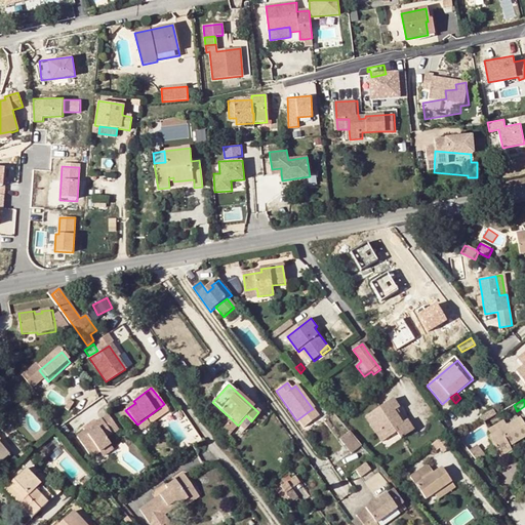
[(377,406),(365,414),(379,437),(392,430),(398,438),(412,429),(397,404),(381,413),(377,406)]
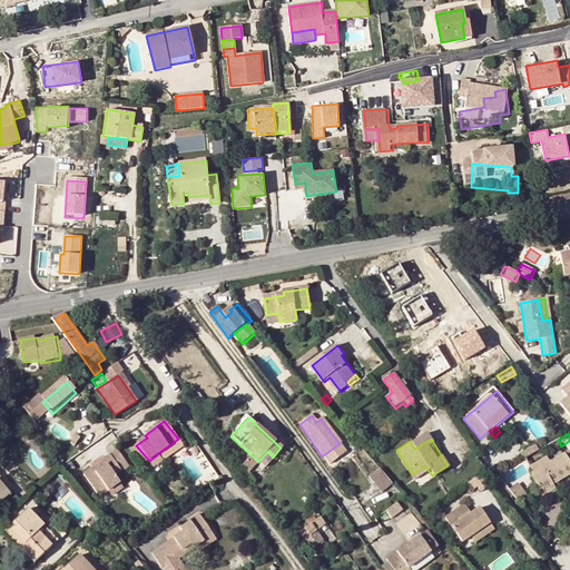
[(338,444),(322,457),(328,465),(345,454),(338,444)]
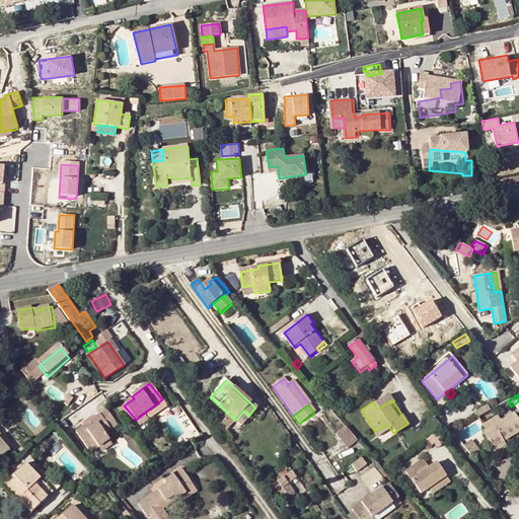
[(255,408),(251,413),(257,420),(263,414),(255,408)]
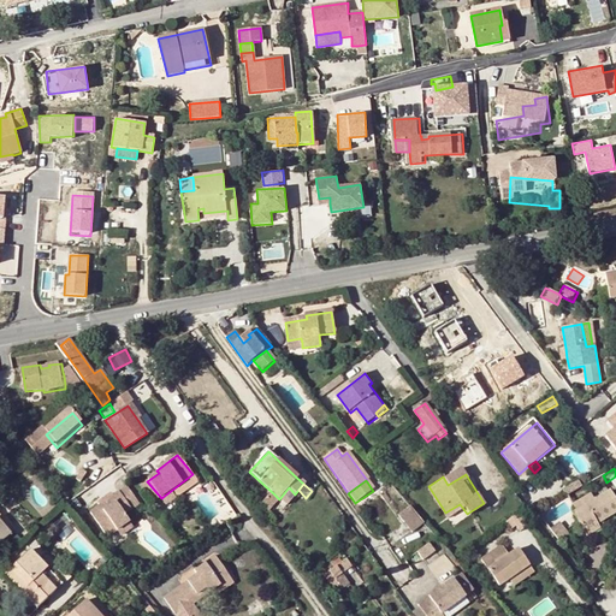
[(285,504),(295,495),(289,487),(279,499),(285,504)]
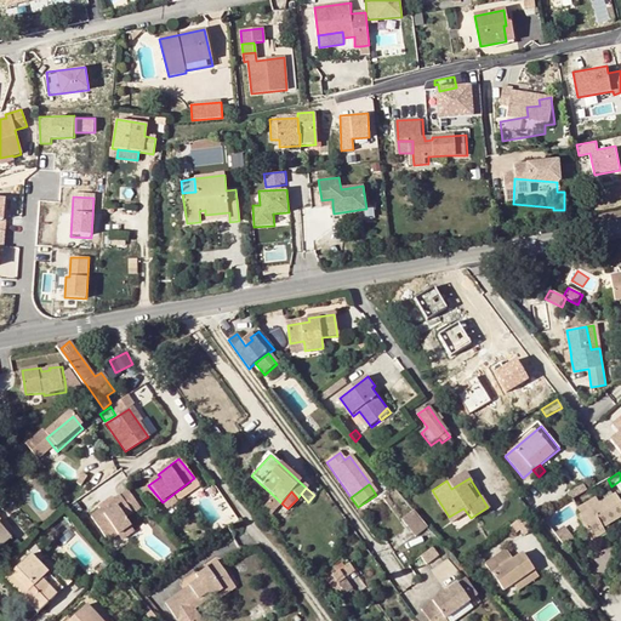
[(127,493),(120,499),(124,503),(104,517),(102,512),(92,519),(110,543),(120,536),(132,527),(127,520),(141,510),(127,493)]
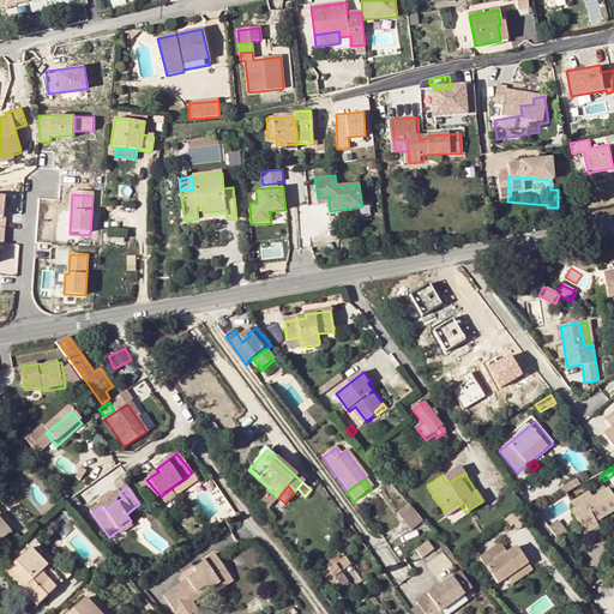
[(583,531),(595,523),(613,512),(613,500),(607,489),(591,499),(589,494),(572,505),(575,509),(571,511),(583,531)]
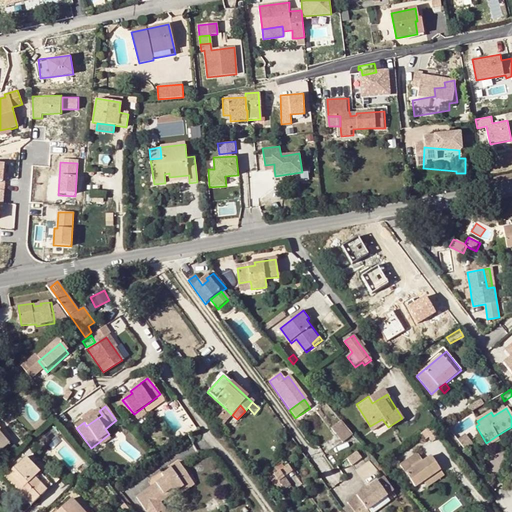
[(232,415),(227,410),(218,420),(224,425),(232,415)]
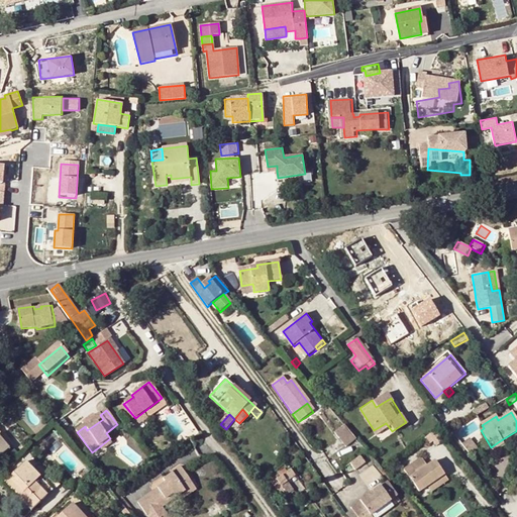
[(100,415),(85,426),(87,430),(103,419),(100,415)]
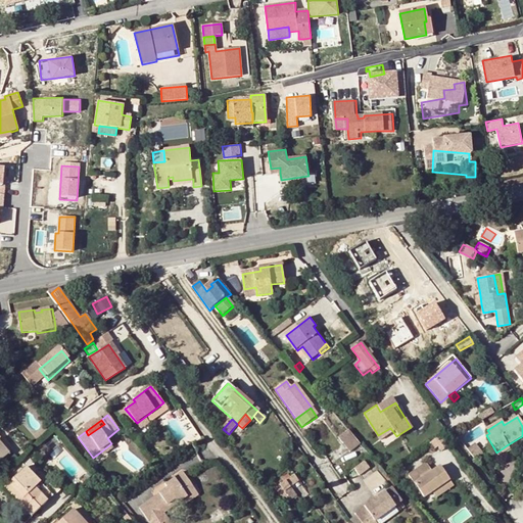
[(390,428),(378,435),(384,444),(396,436),(390,428)]
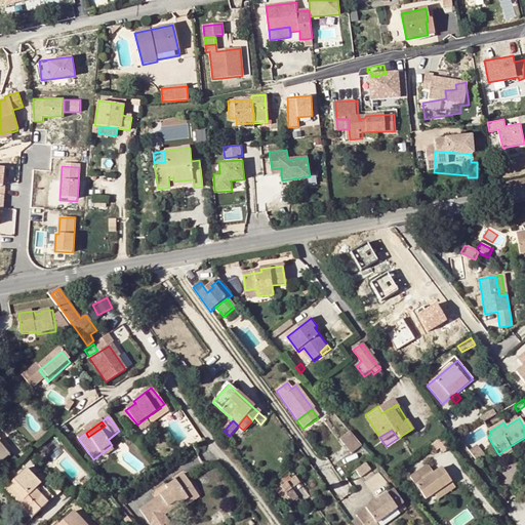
[(348,434),(337,441),(350,455),(359,448),(348,434)]
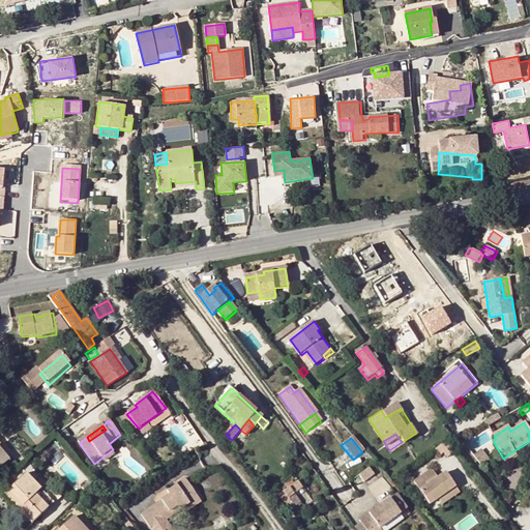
[(11,457),(0,443),(0,447),(9,459),(11,457)]
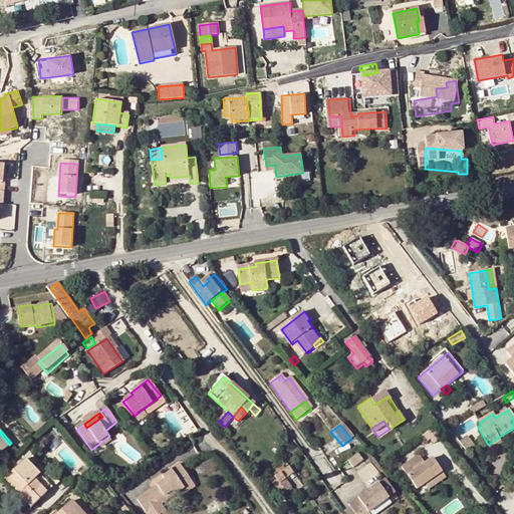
[(0,452),(9,445),(0,434),(0,452)]
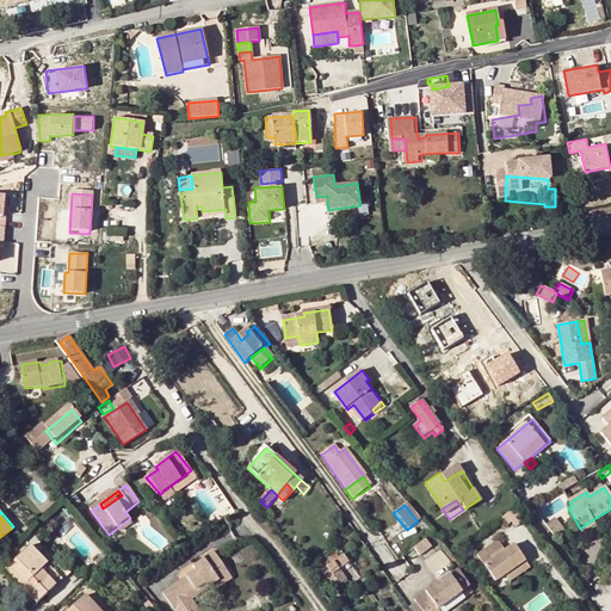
[(555,517),(545,524),(553,534),(562,526),(555,517)]
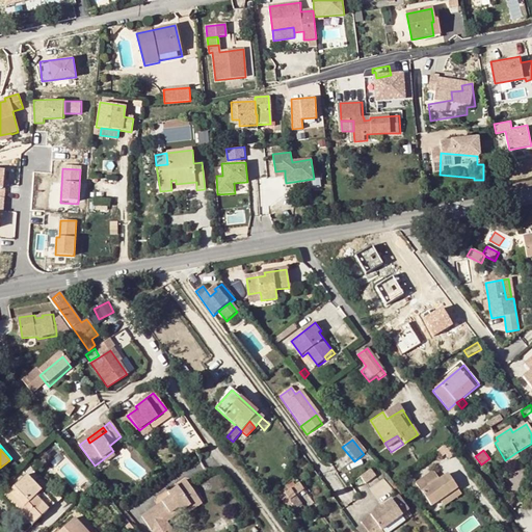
[(116,456),(113,451),(103,459),(106,463),(116,456)]
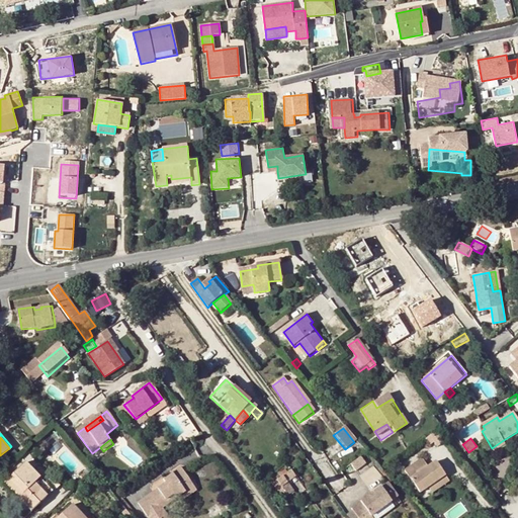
[(502,441),(492,448),(494,451),(505,446),(502,441)]
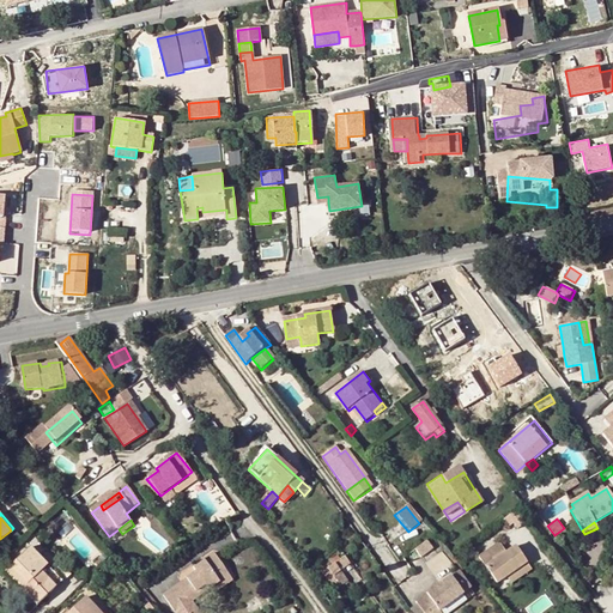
[(564,528),(554,535),(557,539),(566,532),(564,528)]
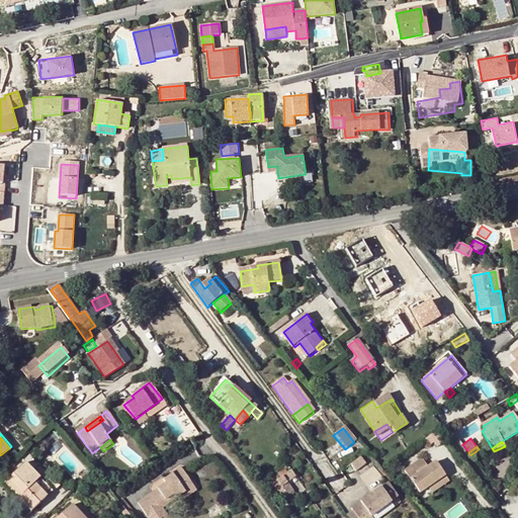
[(420,493),(428,488),(444,476),(435,461),(428,467),(422,458),(405,471),(420,493)]
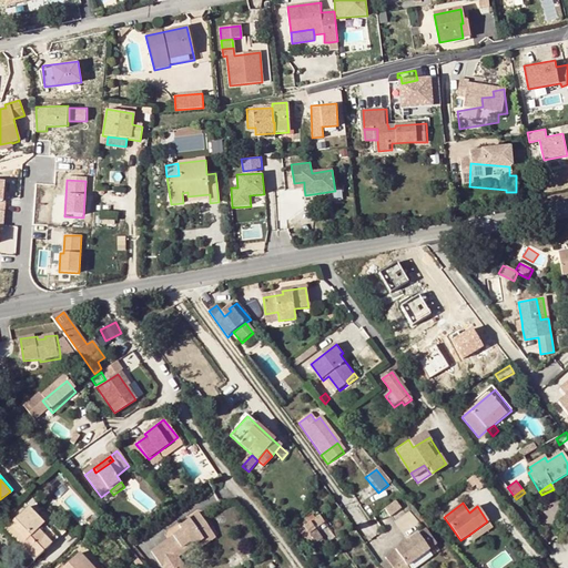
[(27,507),(9,526),(24,541),(20,547),(33,561),(57,538),(27,507)]
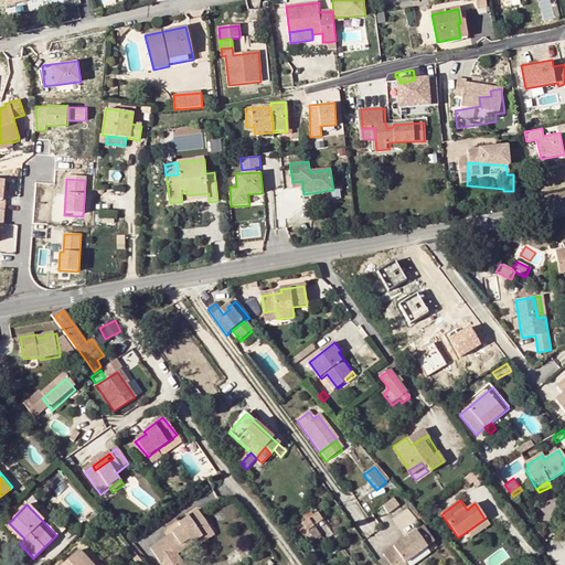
[(309,544),(313,541),(311,536),(318,532),(313,526),(322,520),(317,513),(298,528),(309,544)]
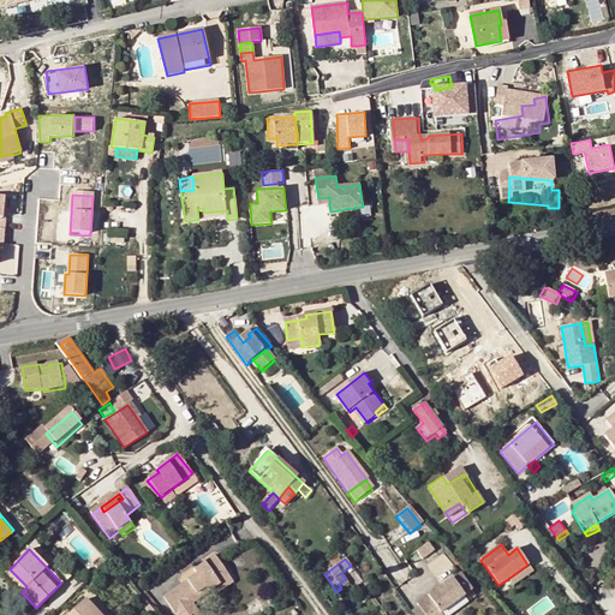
[(216,561),(208,567),(210,572),(220,566),(216,561)]
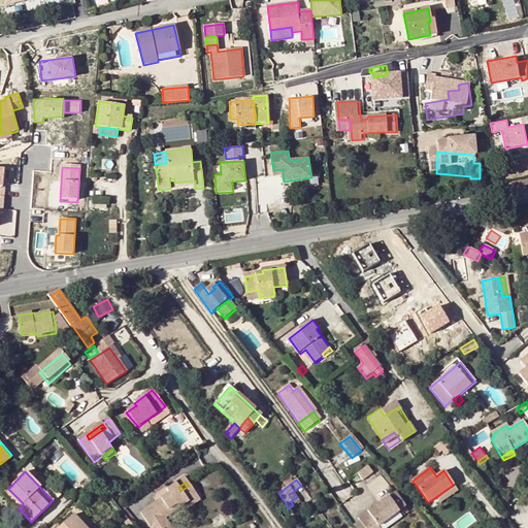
[(457,490),(453,485),(436,497),(440,502),(457,490)]
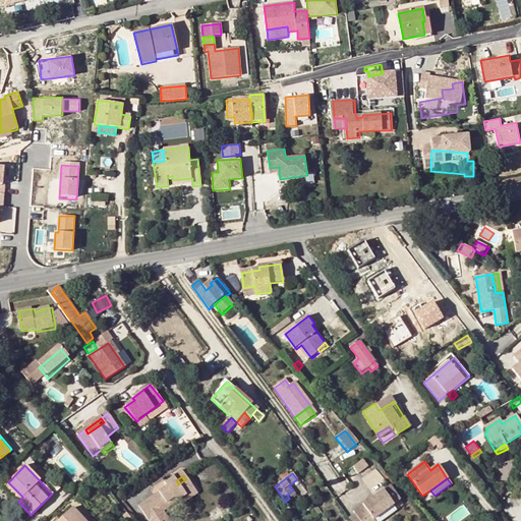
[(141,511),(148,520),(153,520),(162,515),(164,518),(167,516),(179,507),(197,495),(186,479),(178,484),(176,480),(167,487),(169,490),(141,511)]
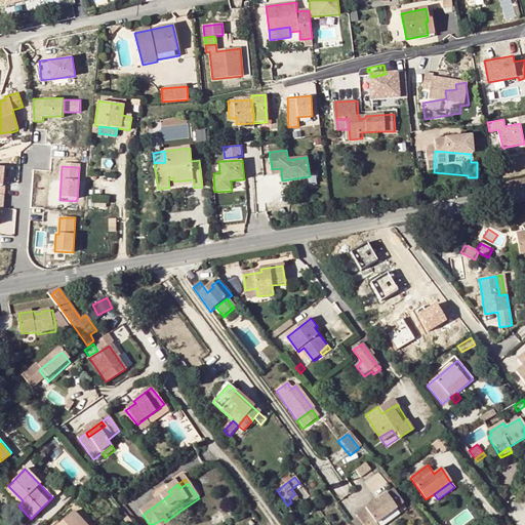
[(300,483),(294,488),(300,497),(307,493),(300,483)]
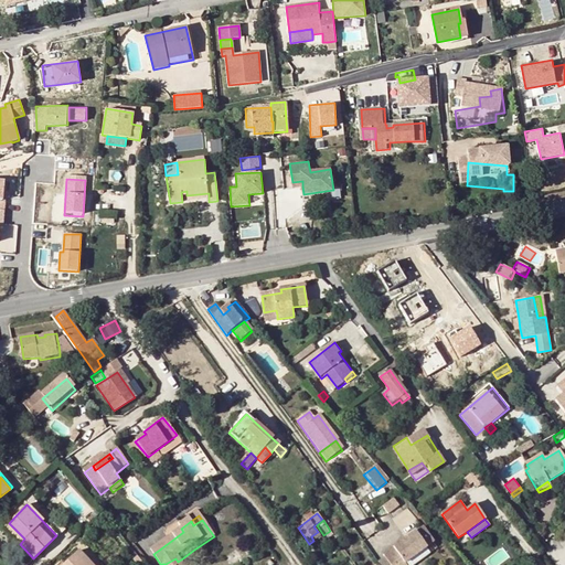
[(24,539),(9,523),(4,528),(20,544),(24,539)]
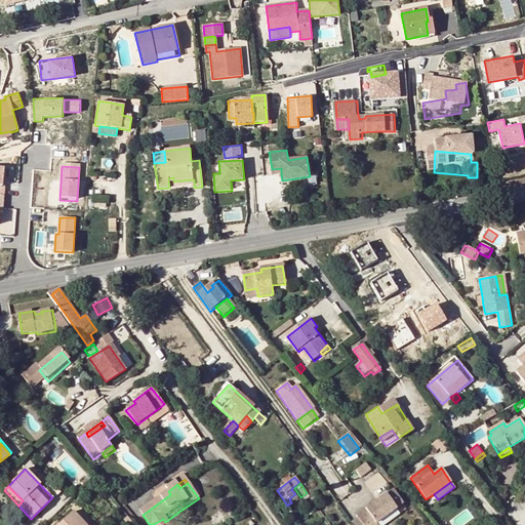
[(377,524),(397,512),(392,503),(398,499),(393,491),(357,517),(362,524),(377,524)]
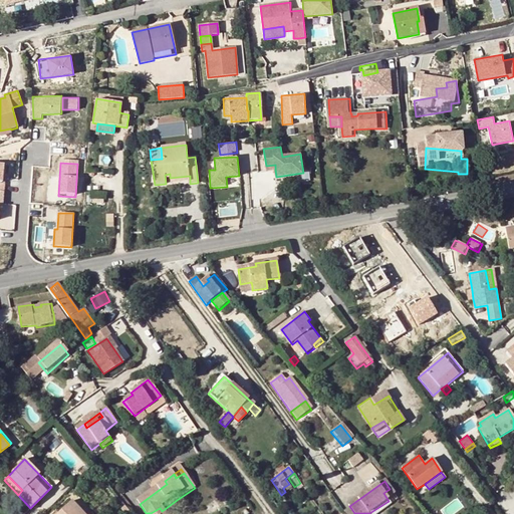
[(195,488),(177,500),(180,503),(197,491),(195,488)]
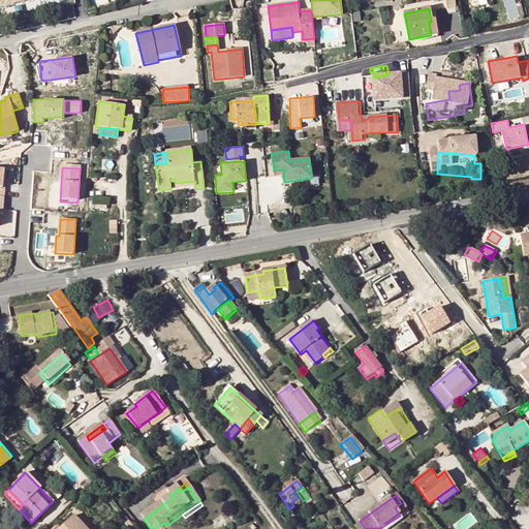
[(406,510),(401,503),(395,507),(400,516),(406,510)]
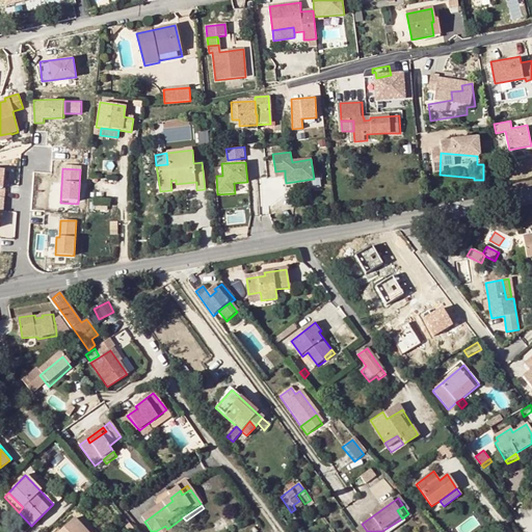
[(85,531),(75,519),(60,531),(85,531)]
